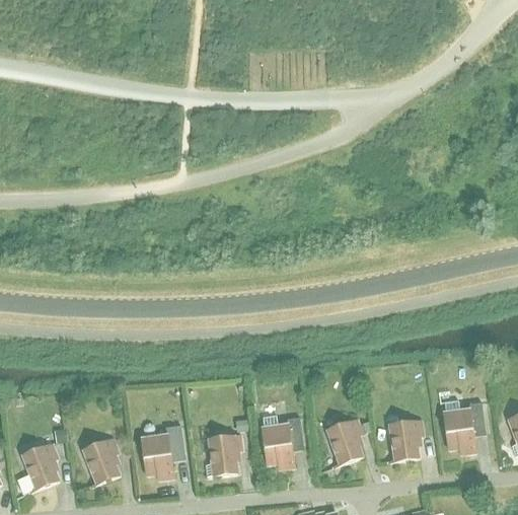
[(457,399),(443,401),(445,412),(443,413),(447,450),(458,448),(459,454),(474,452),(471,430),(484,428),(481,401),(466,403),(467,409),(458,411),(457,399)]
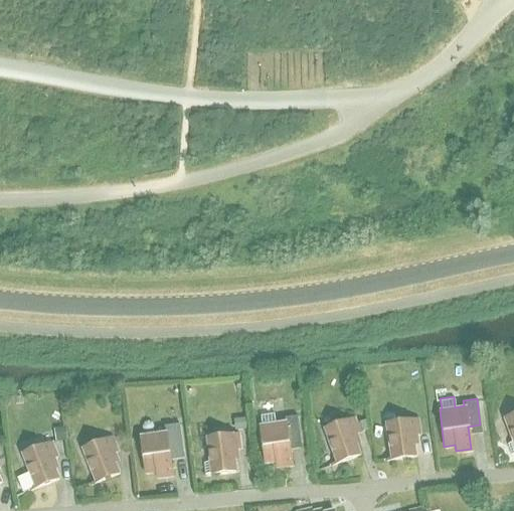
[(275,422),(273,411),(260,413),(261,423),(259,424),(265,462),(275,460),(276,466),(291,464),(288,441),(300,440),(296,413),(283,415),(283,420),(275,422)]
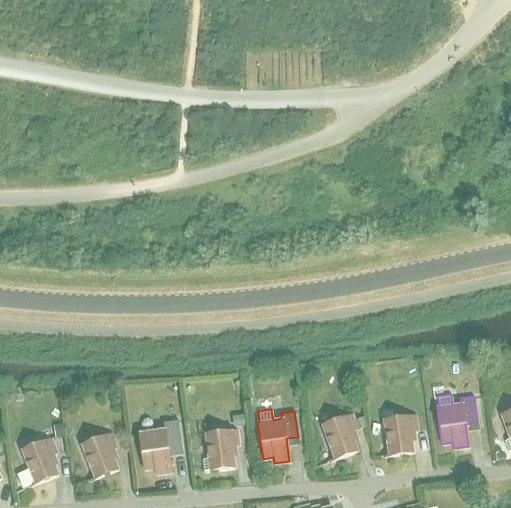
[(503,439),(507,450),(507,451),(510,449),(510,409),(500,414),(509,437),(503,439)]
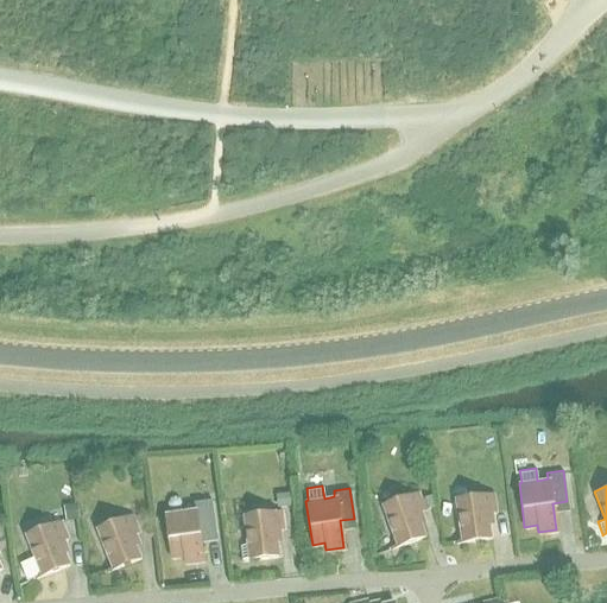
[(291,489),(274,492),(276,505),(292,503),(291,489)]
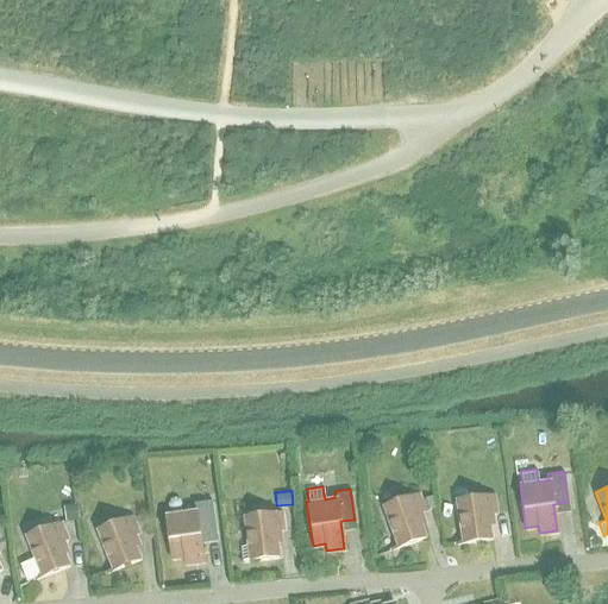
[(418,491),(382,504),(397,546),(425,535),(417,511),(424,508),(418,491)]
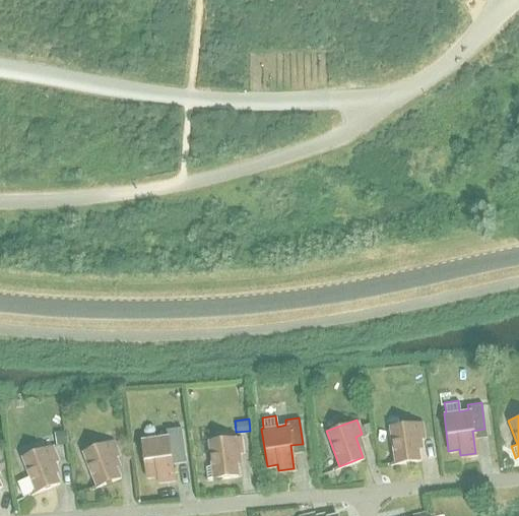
[(368,421),(359,424),(363,434),(371,430),(368,421)]
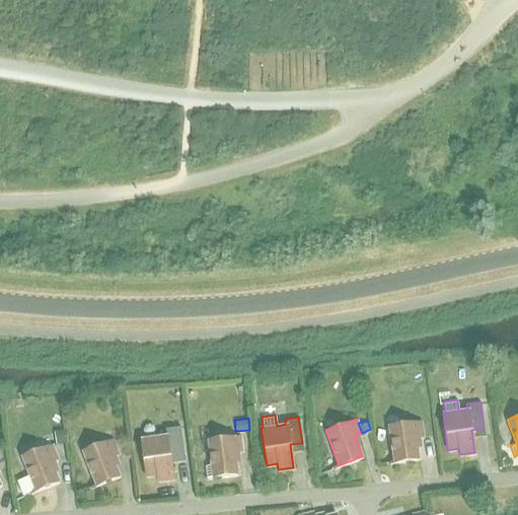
[(420,420),(388,425),(393,461),(419,457),(415,436),(423,435),(420,420)]
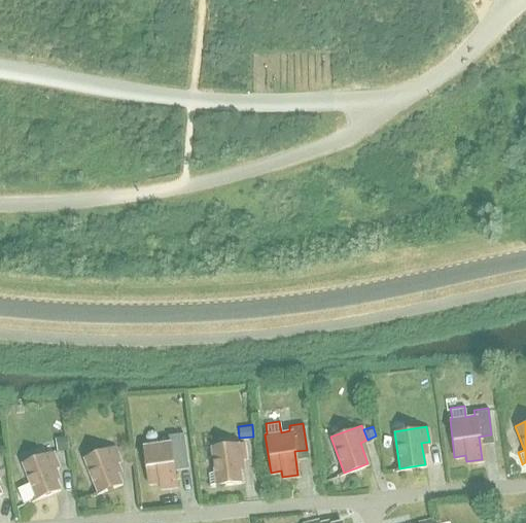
[(187,466),(182,431),(167,433),(168,442),(142,445),(147,483),(159,481),(160,487),(175,485),(173,468),(186,467),(187,466)]
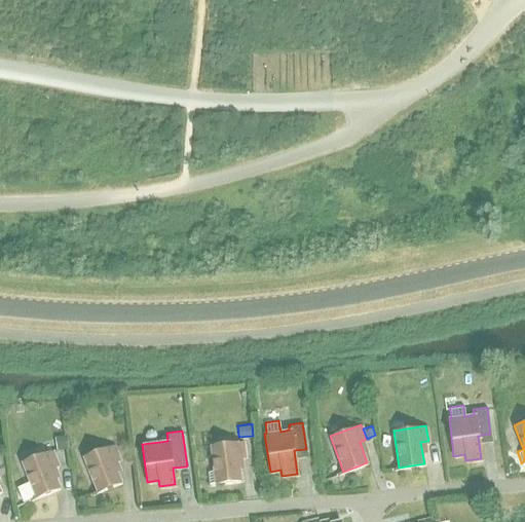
[(65,433),(53,434),(55,447),(67,445),(65,433)]
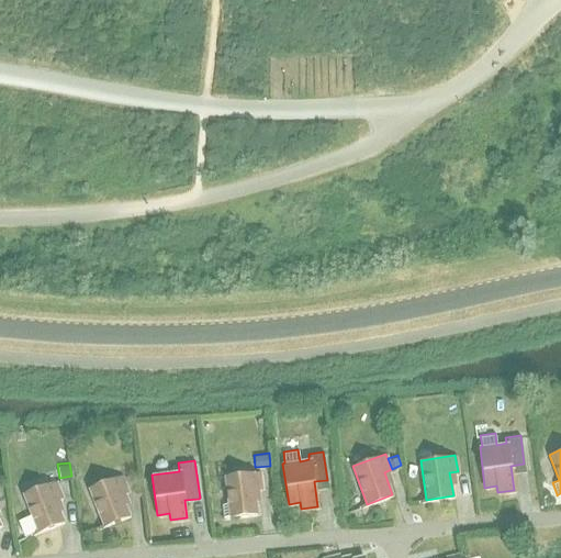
[(257,512),(254,489),(261,488),(259,471),(224,476),(227,502),(221,503),(223,515),(223,516),(257,512)]
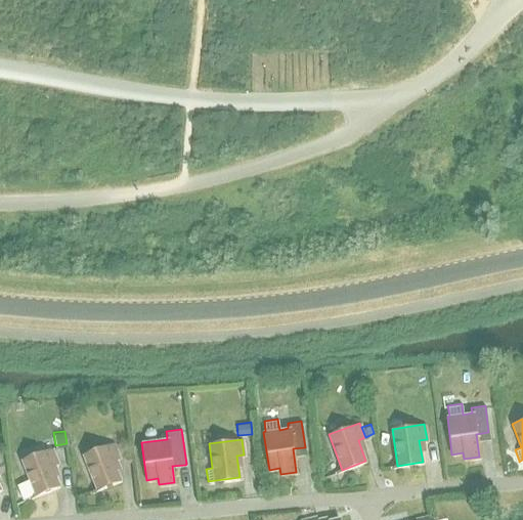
[(83,455),(96,489),(120,480),(112,460),(119,457),(114,442),(83,455)]
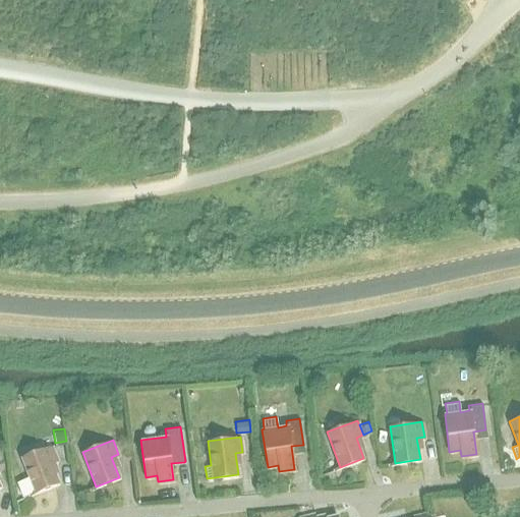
[(21,457),(35,492),(59,482),(51,462),(57,459),(52,445),(21,457)]
